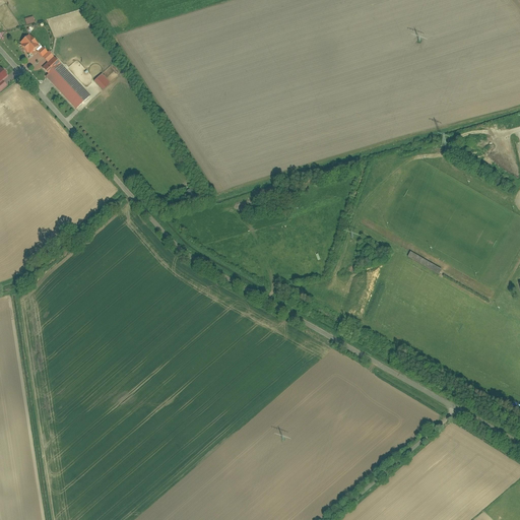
[(41,46),(30,35),(20,45),(30,55),(36,51),(41,46)]
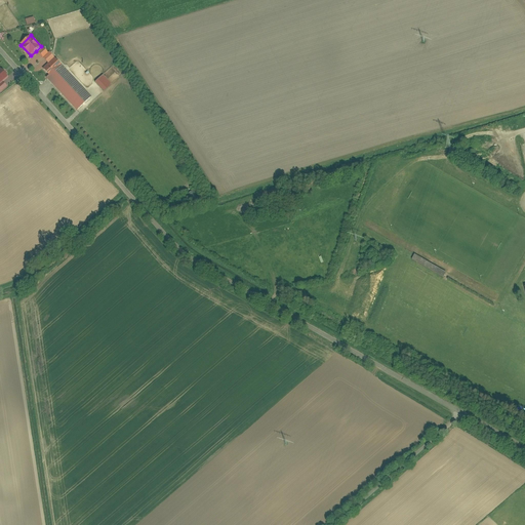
[(41,46),(36,51),(43,58),(44,57),(48,53),(41,46)]
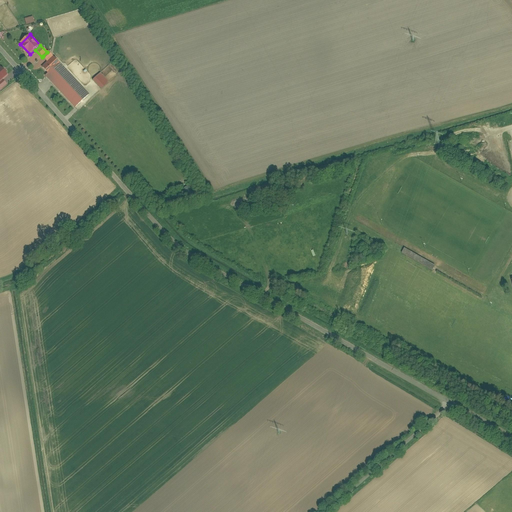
[(48,61),(54,56),(49,51),(47,52),(43,56),(48,61)]
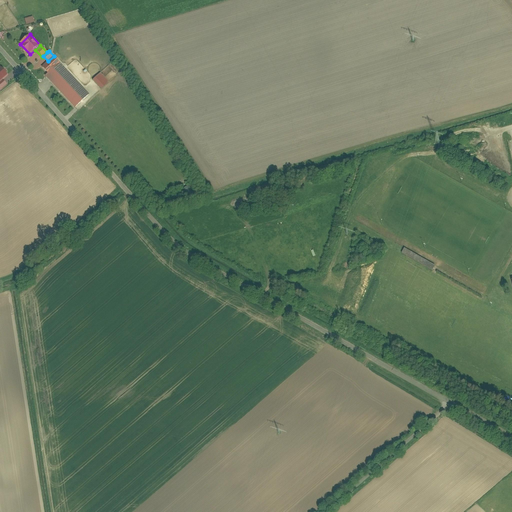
[(43,66),(49,73),(60,63),(54,56),(48,61),(43,66)]
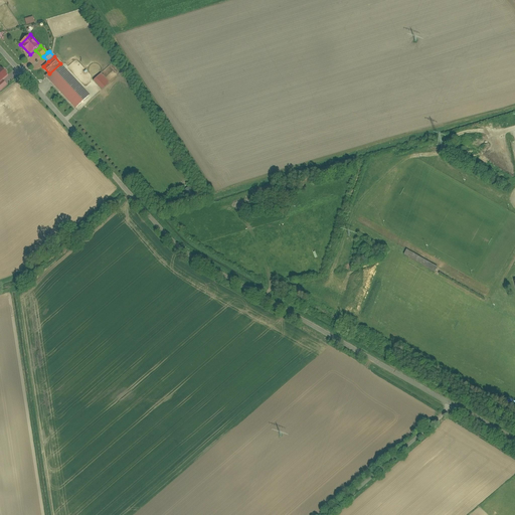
[(46,76),(76,108),(90,95),(60,63),(49,73),(46,76)]
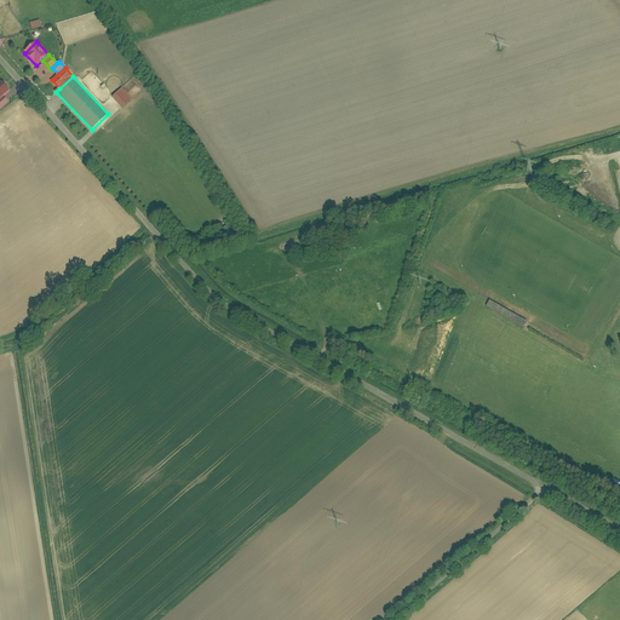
[(133,99),(124,89),(114,97),(125,107),(133,99)]
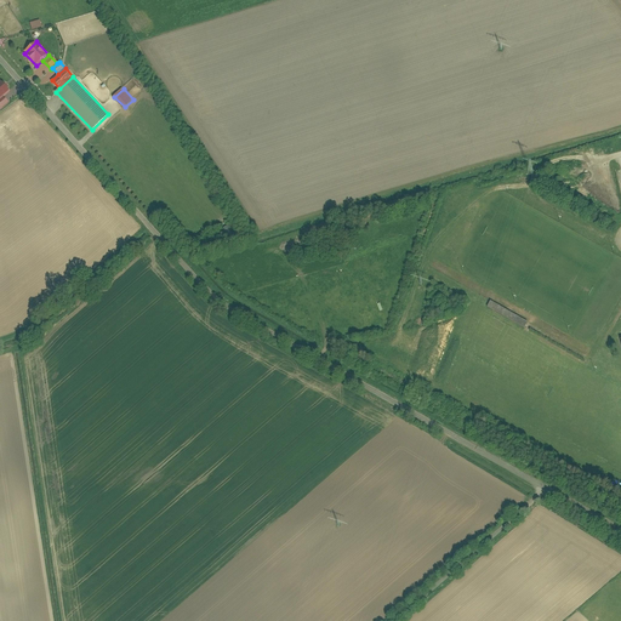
[(490,302),(486,307),(507,319),(511,313),(490,302)]
